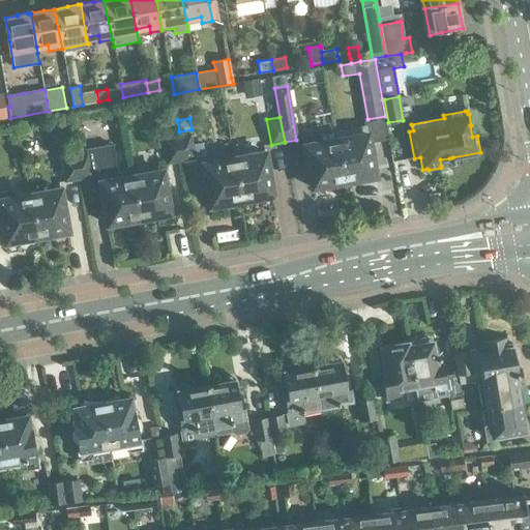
[(365,124),(334,130),(336,140),(345,183),(347,182),(350,185),(358,183),(360,180),(376,177),(370,141),(367,134),(366,124),(365,124)]
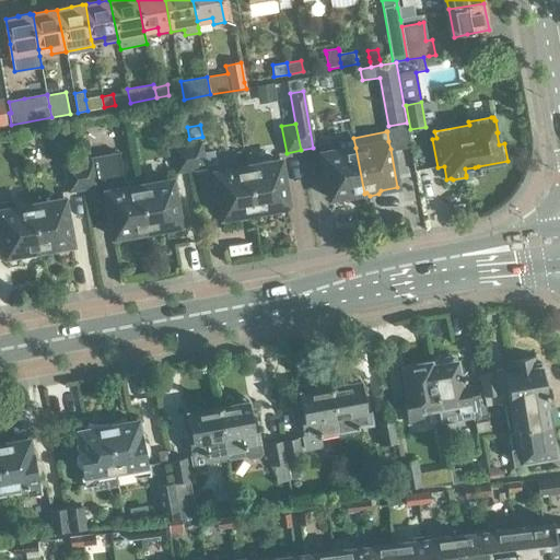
[(189,141),(187,141),(193,170),(205,167),(200,141),(200,139),(189,141)]
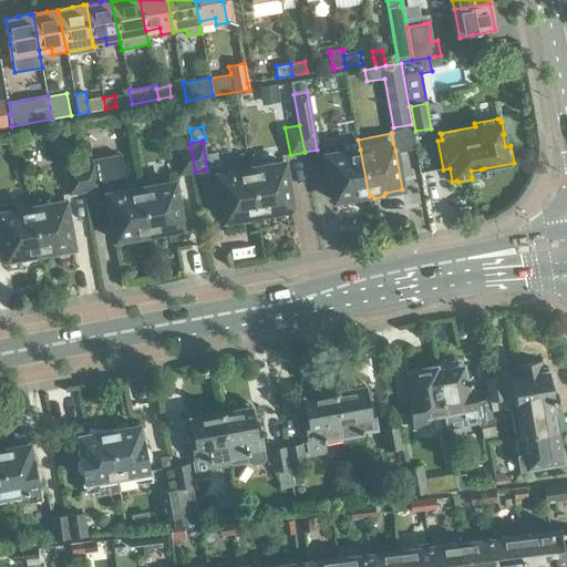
[(189,143),(175,146),(181,174),(195,172),(189,143)]
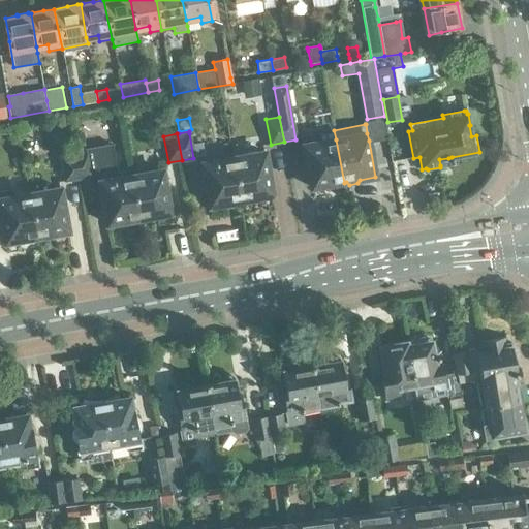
[(317,133),(304,135),(305,145),(312,188),(329,185),(332,188),(340,186),(342,183),(344,183),(336,139),(319,143),(317,133)]
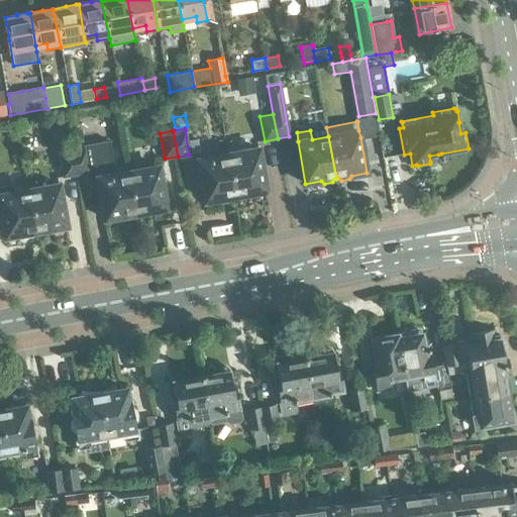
[(82,136),(71,138),(73,149),(72,149),(71,149),(76,175),(89,173),(90,179),(99,178),(105,219),(121,216),(124,219),(132,218),(134,214),(136,214),(129,172),(128,167),(114,169),(112,154),(109,140),(84,144),(82,136)]
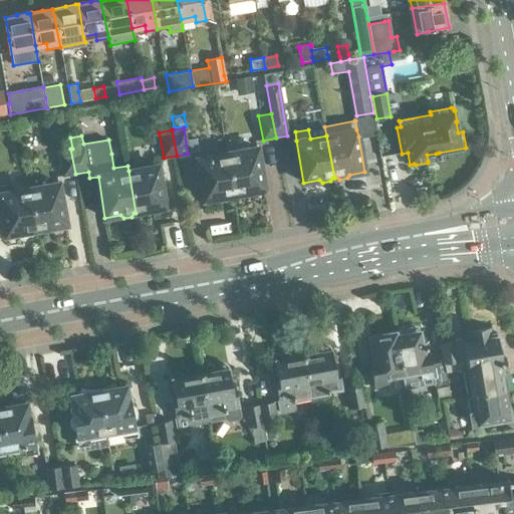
[(258,147),(227,153),(235,195),(236,195),(239,197),(248,196),(250,193),(266,190),(258,147)]
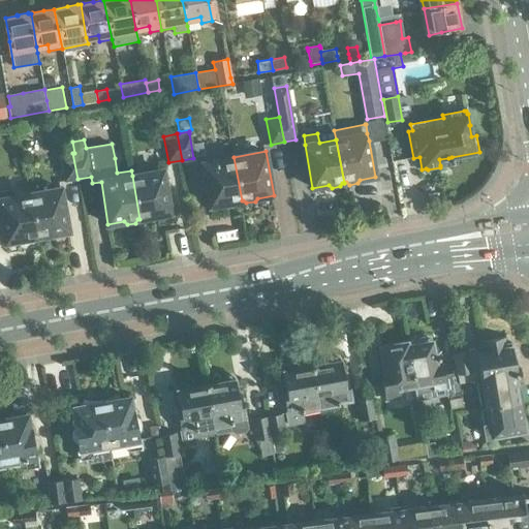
[(72,153),(62,155),(66,180),(78,179),(72,153)]
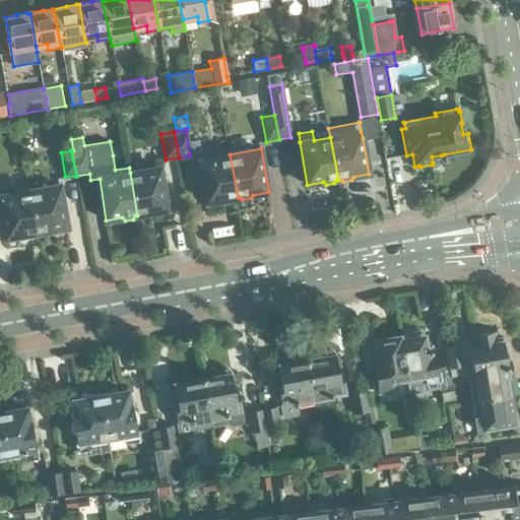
[(230,154),(195,161),(202,203),(221,200),(225,202),(234,201),(236,197),(238,197),(230,154)]
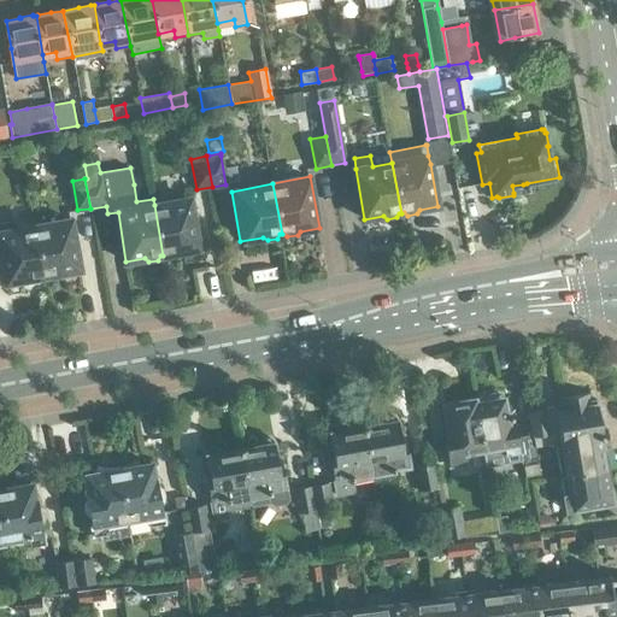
[(189,198),(154,205),(163,256),(165,254),(169,258),(178,257),(181,252),(199,248),(189,198)]
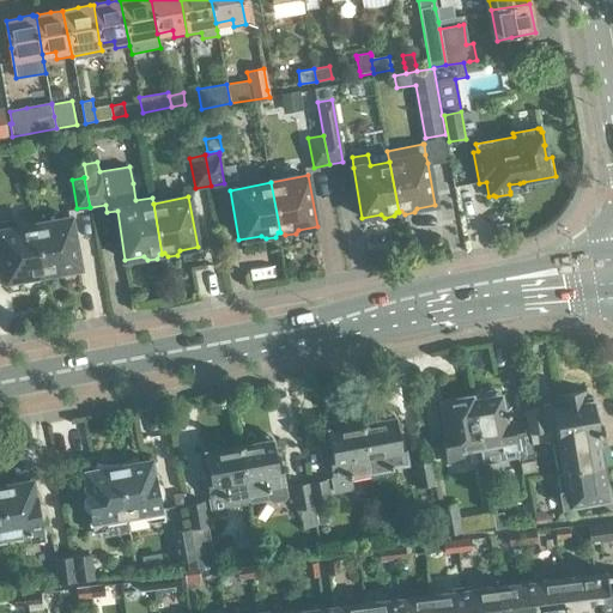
[(71,218),(35,224),(43,274),(46,274),(49,278),(59,275),(62,272),(80,268),(71,218)]
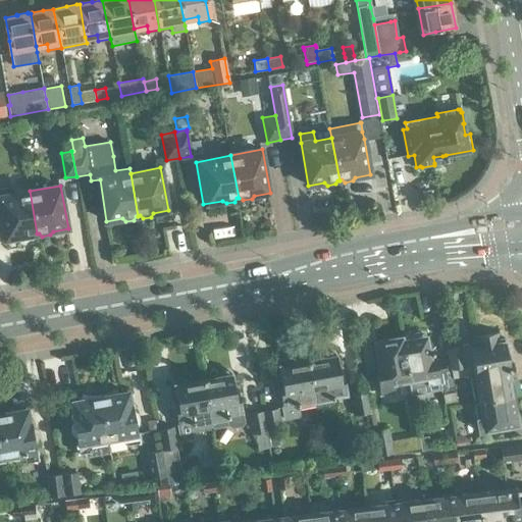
[(11,188),(0,189),(0,208),(5,240),(21,237),(24,240),(34,238),(36,235),(37,233),(30,191),(12,194),(11,188)]
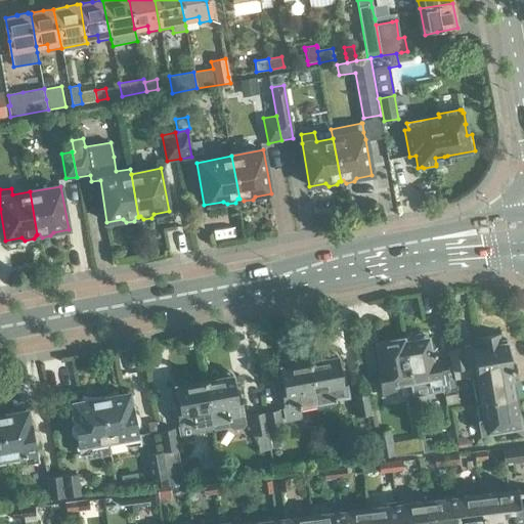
[(472,379),(517,372),(516,364),(511,365),(506,339),(501,340),(500,334),(476,338),(478,344),(471,345),(472,346),(463,347),(449,349),(452,369),(440,372),(443,390),(444,398),(456,396),(455,389),(454,382),(468,380),(472,379)]
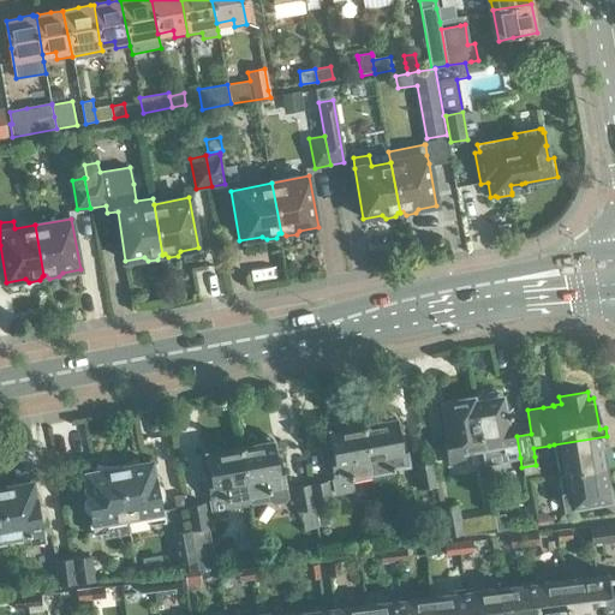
[(507,413),(503,396),(473,401),(482,449),(499,447),(501,461),(520,458),(517,436),(512,412),(507,413)]
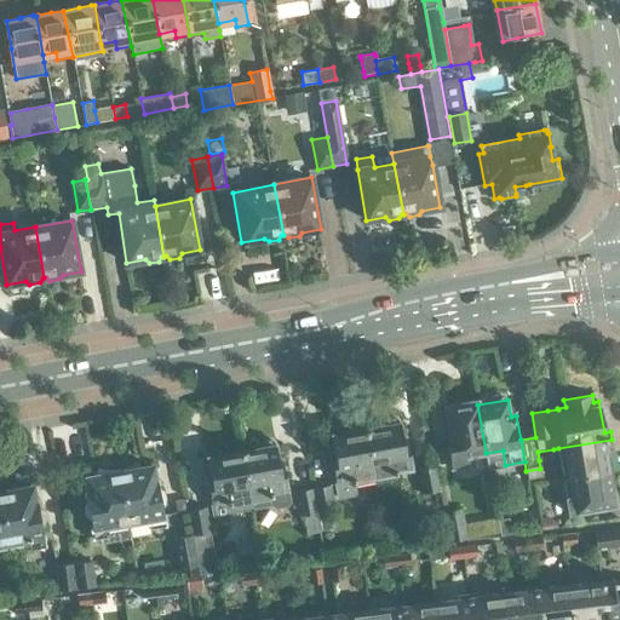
[(448,428),(443,429),(451,468),(466,465),(465,457),(486,453),(477,405),(477,401),(445,406),(448,428)]
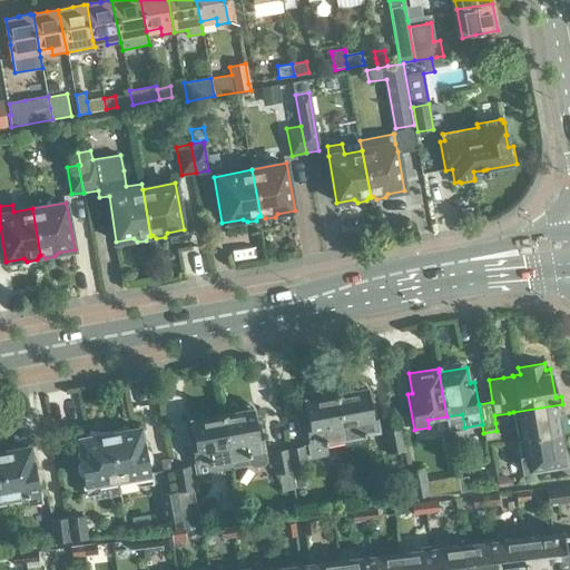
[(338,393),(335,394),(343,440),(379,433),(373,402),(370,403),(366,389),(366,387),(365,386),(365,385),(363,384),(362,384),(361,384),(359,384),(357,384),(356,385),(355,386),(354,387),(354,389),(354,391),(354,392),(338,394),(338,393)]
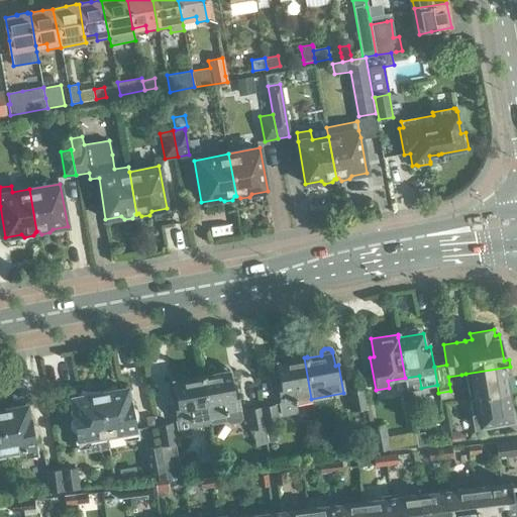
[(295,402),(311,399),(304,357),(301,357),(301,359),(288,362),(287,360),(287,359),(286,358),(285,357),(284,356),(283,356),(281,355),(279,356),(278,357),(277,358),(276,358),(276,359),(276,360),(275,362),(275,364),(277,376),(275,376),(281,415),(296,413),(295,402)]
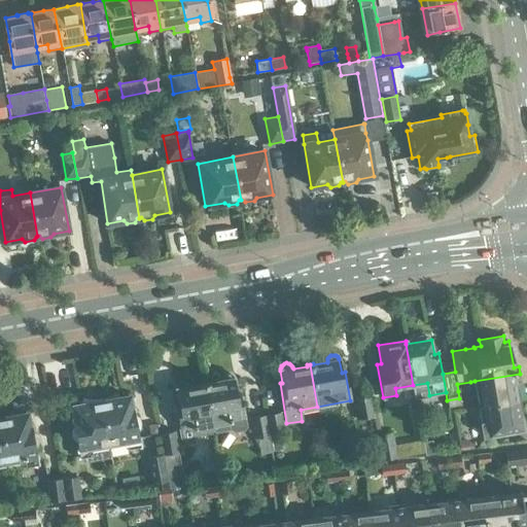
[(204,383),(212,425),(213,425),(219,429),(231,427),(234,429),(244,427),(245,424),(239,390),(236,391),(234,378),(234,377),(233,376),(232,375),(231,375),(230,374),(227,374),(226,374),(225,375),(223,375),(223,376),(222,377),(221,378),(221,380),(221,381),(221,382),(207,384),(207,383),(204,383)]
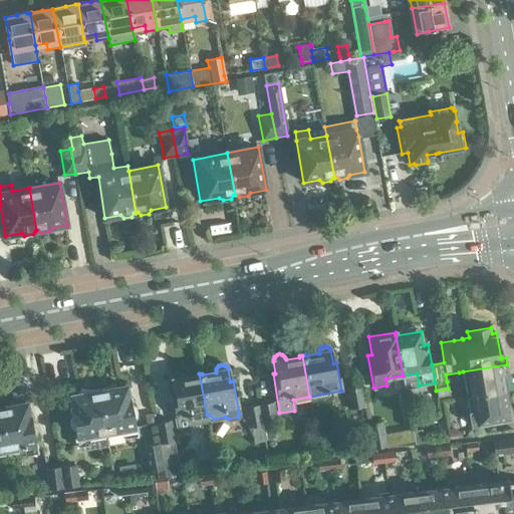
[(505,393),(505,391),(502,372),(508,371),(507,364),(463,371),(468,399),(505,393)]
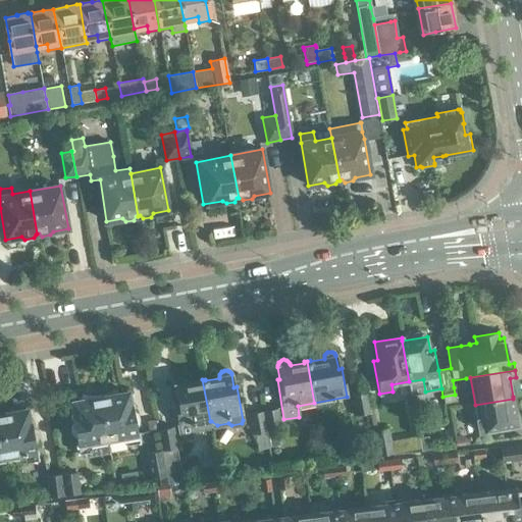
[(177,427),(210,421),(202,379),(199,380),(200,381),(186,383),(186,382),(186,381),(185,380),(184,379),(181,378),(180,378),(179,378),(177,378),(175,379),(174,380),(174,381),(173,382),(173,383),(173,385),(175,399),(172,399),(177,427)]
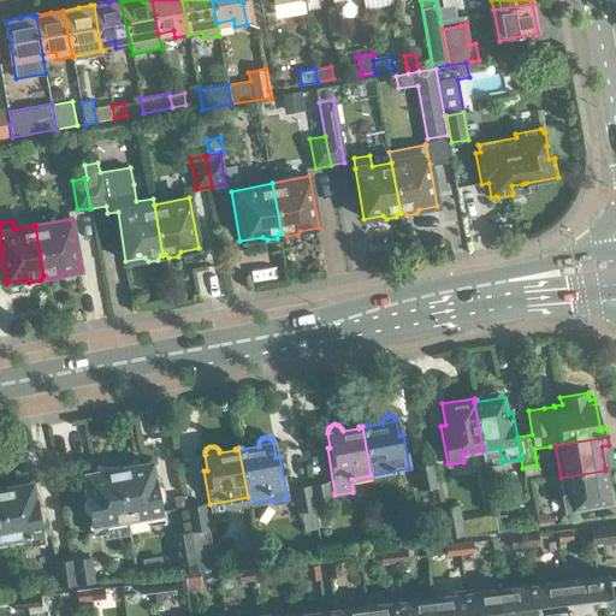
[(119,467),(117,467),(126,520),(147,516),(148,526),(164,522),(157,478),(153,479),(150,463),(140,465),(135,460),(131,462),(128,463),(123,466),(119,467)]
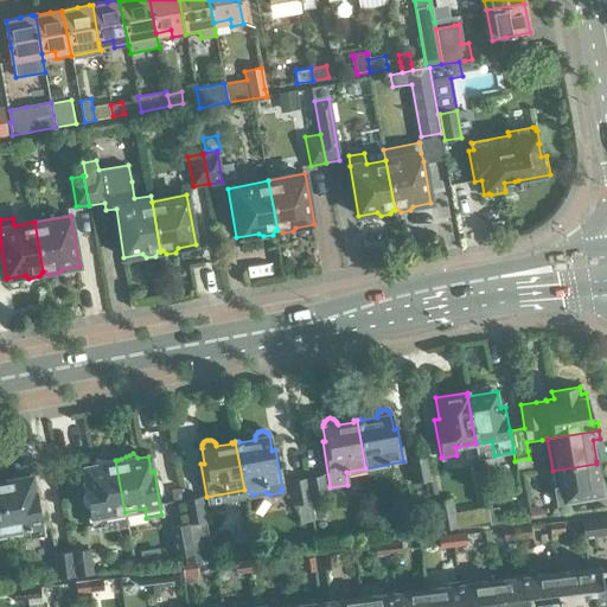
[(430,481),(426,457),(408,460),(413,485),(430,481)]
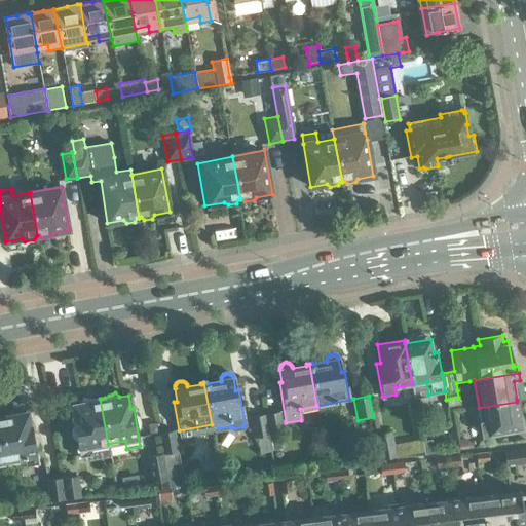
[(91,447),(108,444),(100,399),(98,399),(94,400),(90,399),(86,399),(82,398),(81,404),(72,406),(75,418),(72,419),(79,457),(92,455),(91,447)]
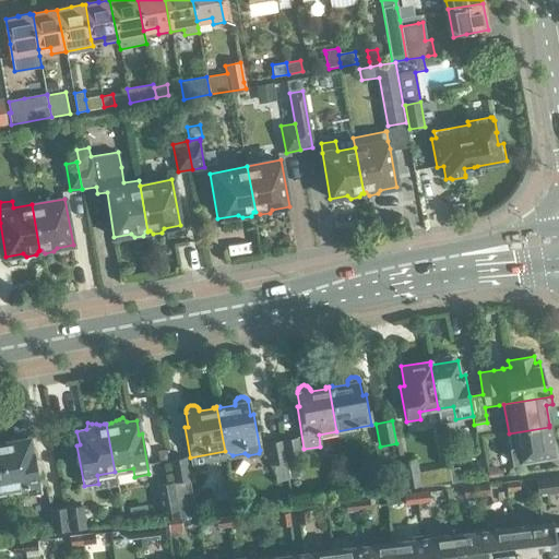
[(555,455),(549,427),(509,433),(513,463),(533,460),(555,455)]
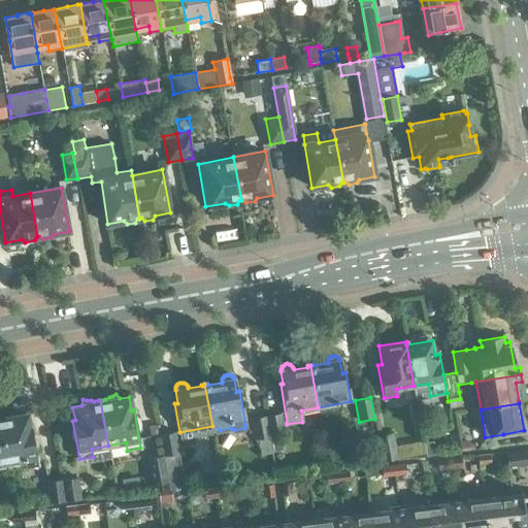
[(265,415),(268,436),(284,433),(279,413),(265,415)]
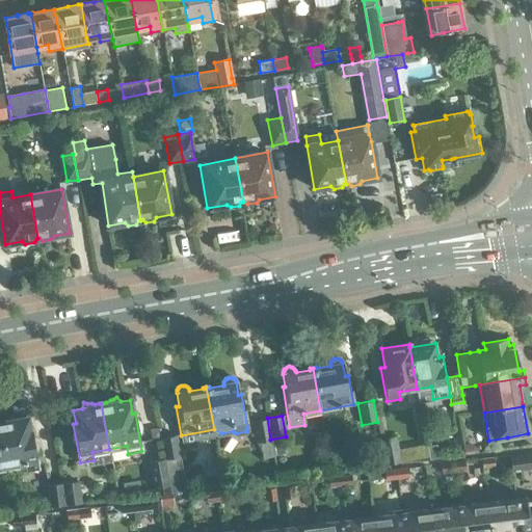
[(0,420),(0,432),(5,467),(24,463),(25,472),(37,470),(31,430),(28,430),(26,418),(15,420),(11,417),(7,419),(4,420),(0,420)]
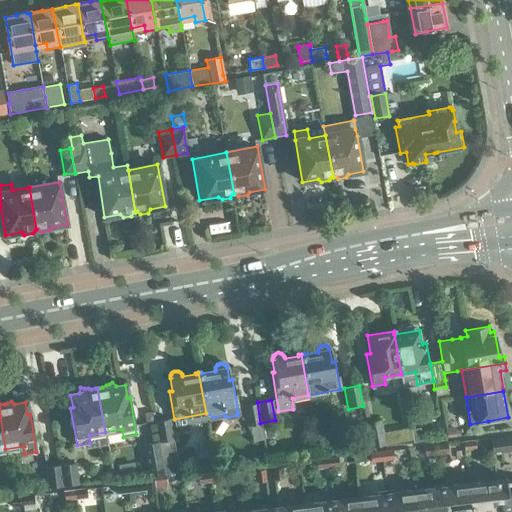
[(247,426),(260,423),(257,402),(243,405),(247,426)]
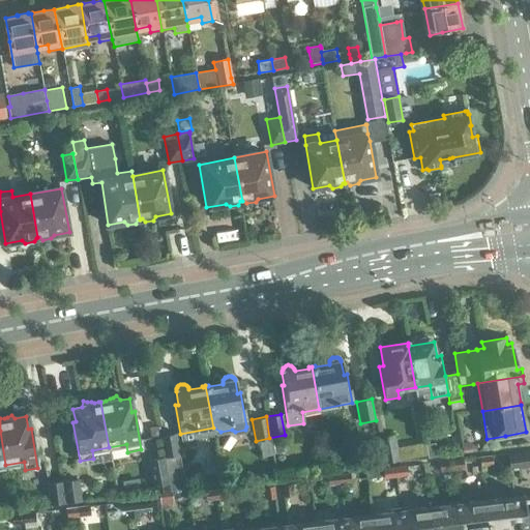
[(403,459),(398,434),(383,437),(388,462),(403,459)]
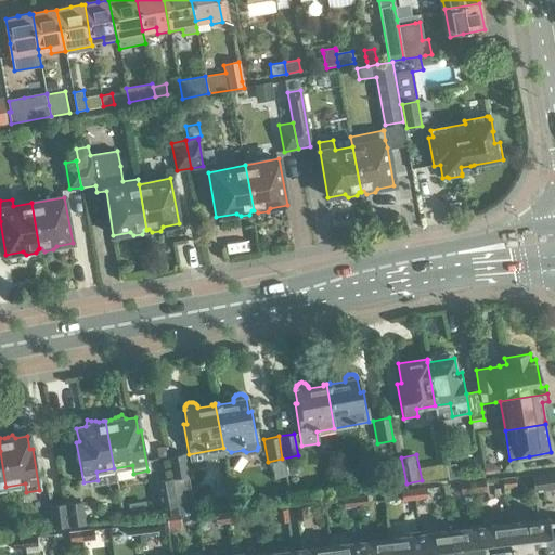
[(182,455),(168,457),(172,479),(186,477),(182,455)]
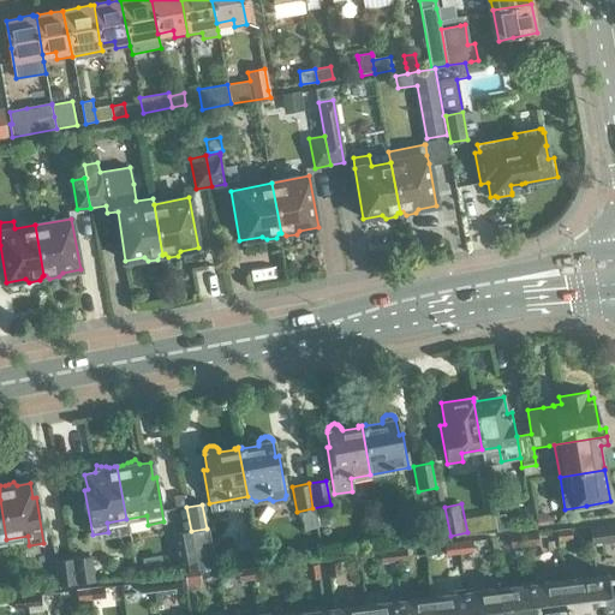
[(314,509),(303,511),(305,530),(317,527),(314,509)]
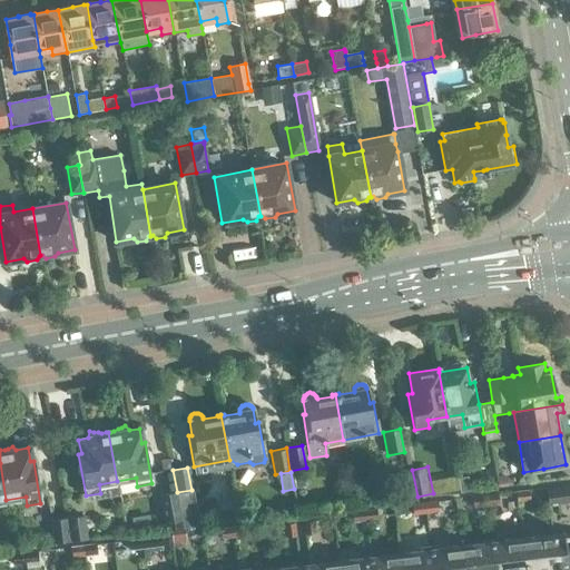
[(470,474),(461,477),(463,490),(472,488),(470,474)]
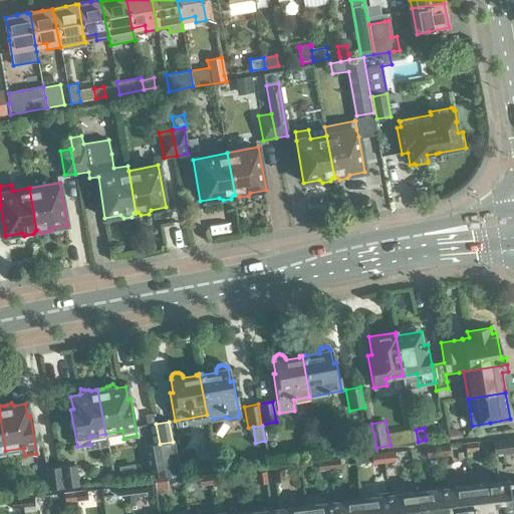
[(450,439),(463,437),(463,432),(456,428),(448,429),(450,439)]
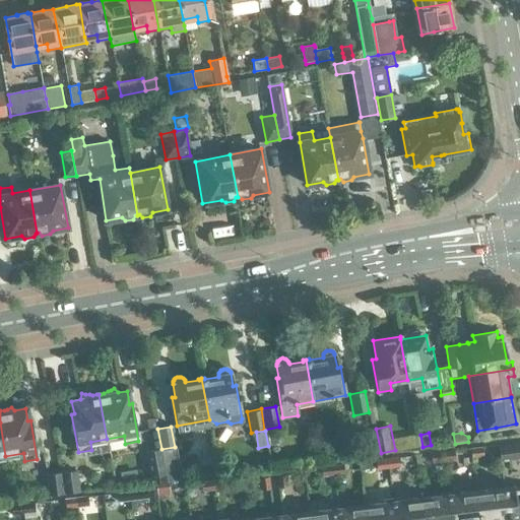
[(412,449),(423,447),(420,435),(410,437),(412,449)]
